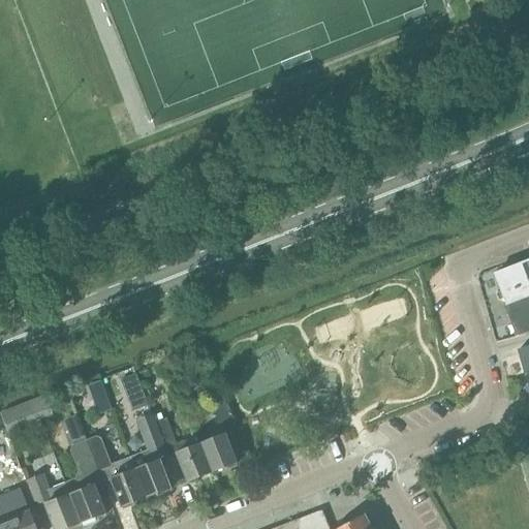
[(528,284),(522,266),(496,276),(507,305),(503,306),(516,337),(528,332),(528,284)]
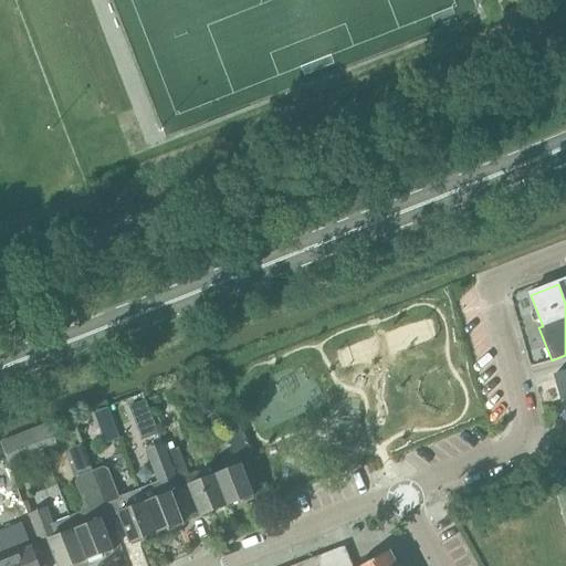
[(564,402),(565,401),(565,371),(556,375),(564,402)]
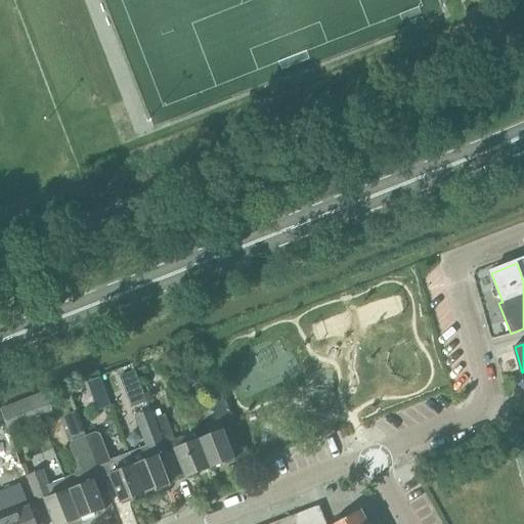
[(86,383),(93,400),(105,395),(99,379),(86,383)]
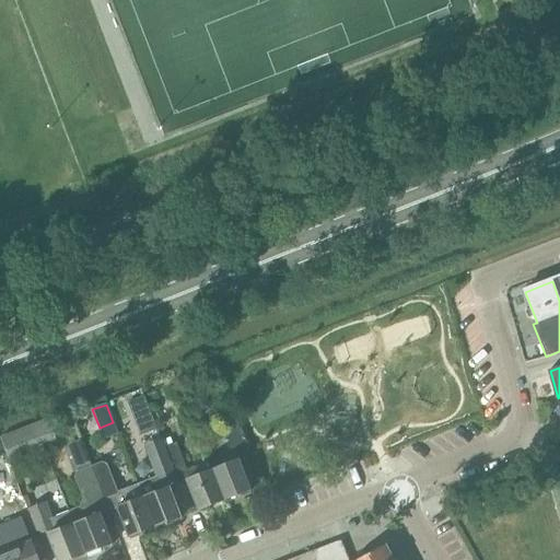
[(236,461),(212,469),(225,501),(252,491),(240,462),(253,456),(237,419),(223,426),(236,461)]
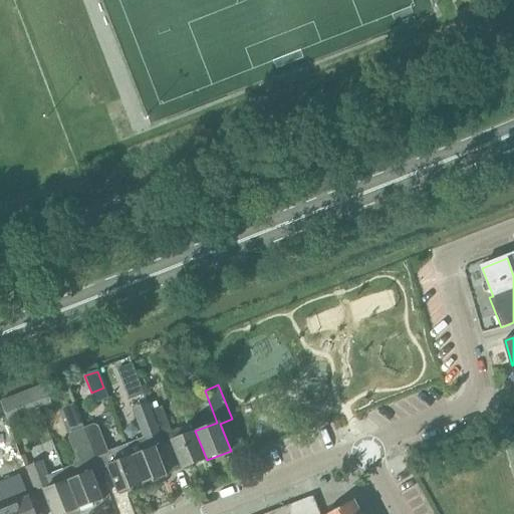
[(50,404),(44,387),(43,386),(0,403),(0,404),(7,421),(50,404)]
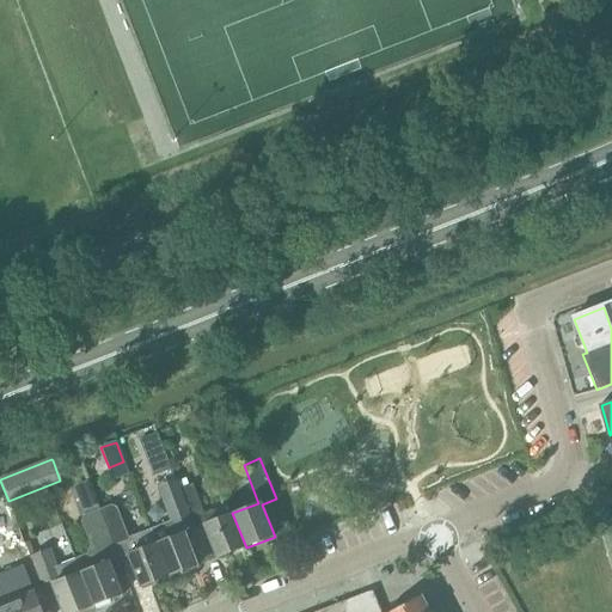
[(155,484),(169,479),(164,466),(151,471),(155,484)]
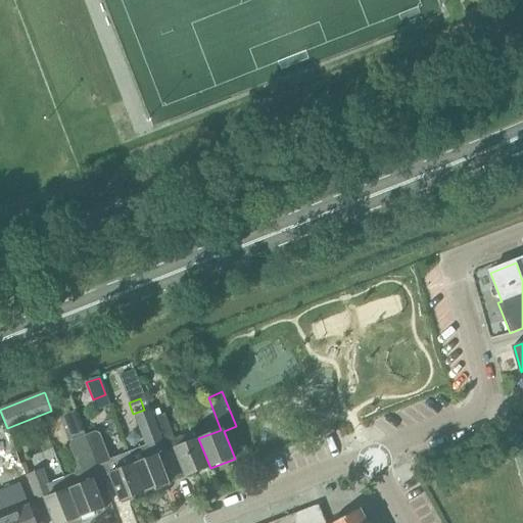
[(145,446),(129,453),(145,493),(170,483),(159,456),(167,453),(153,419),(154,418),(151,410),(135,417),(145,446)]
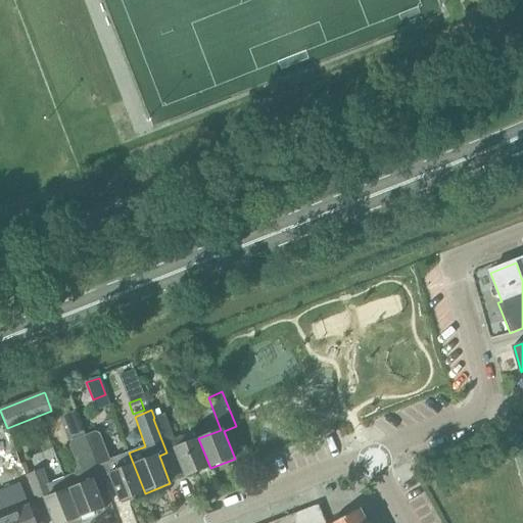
[(154,418),(153,419),(167,453),(175,449),(186,478),(210,468),(198,438),(186,443),(183,436),(175,438),(164,414),(154,418)]
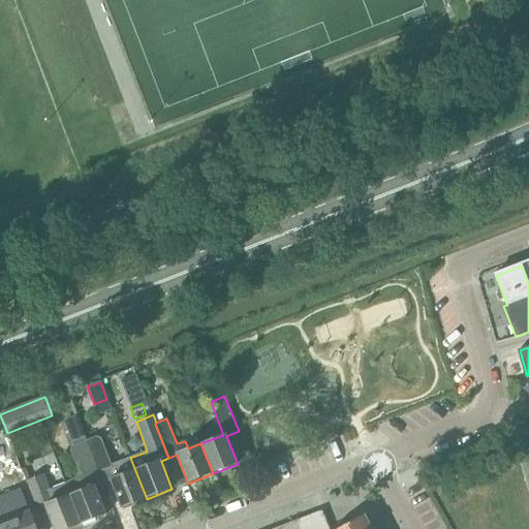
[(97,437),(87,441),(93,456),(94,461),(103,484),(111,480),(122,508),(147,499),(130,458),(112,465),(102,439),(97,437)]
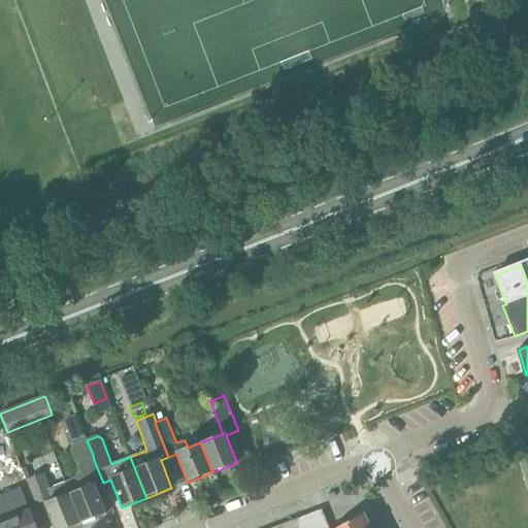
[(75,477),(65,482),(81,523),(106,514),(95,486),(103,483),(94,460),(93,455),(87,440),(73,446),(70,451),(78,471),(75,477)]
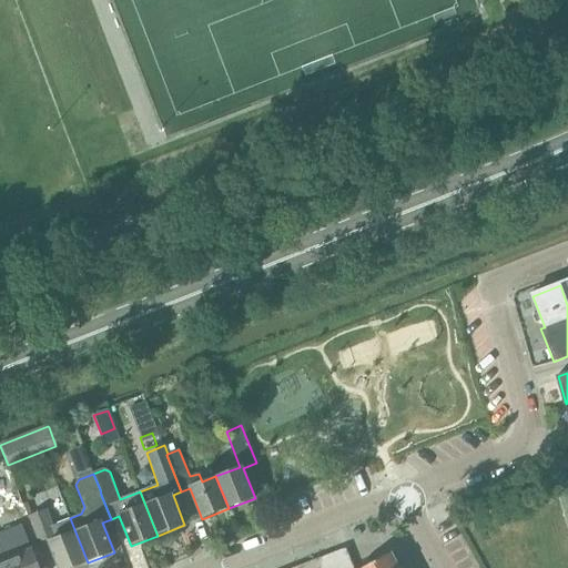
[(13,540),(0,545),(0,547),(8,567),(39,567),(32,549),(40,546),(40,545),(34,531),(29,517),(28,517),(18,489),(6,494),(1,498),(1,499),(0,501),(0,504),(0,507),(13,540)]
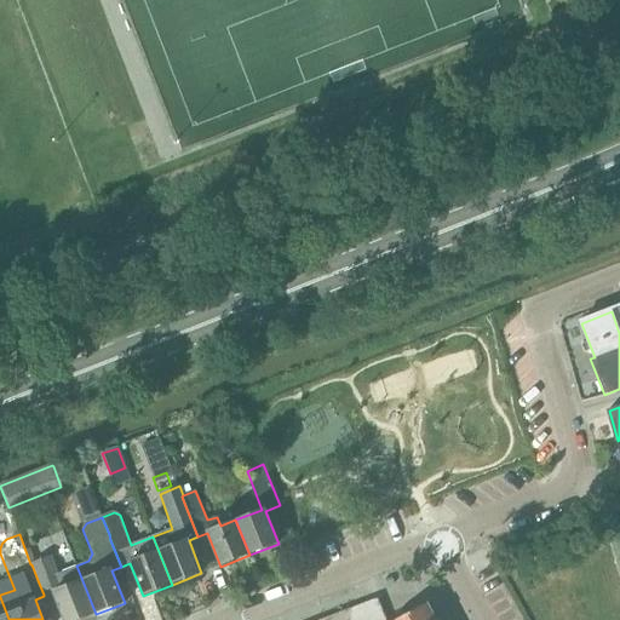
[(53,556),(32,564),(38,580),(44,595),(44,596),(53,592),(63,619),(81,619),(96,614),(76,566),(59,573),(53,556)]
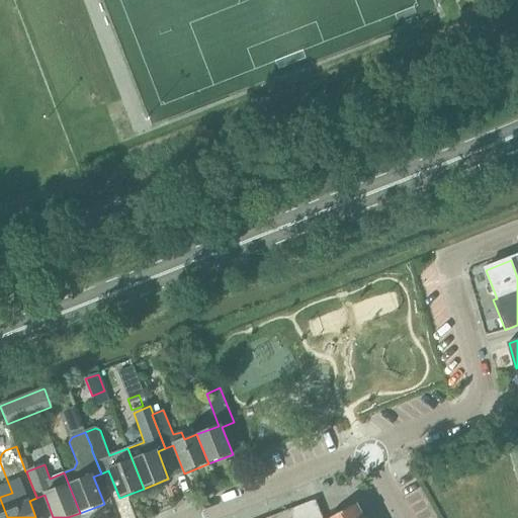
[(322,517),(316,501),(304,505),(309,517),(322,517)]
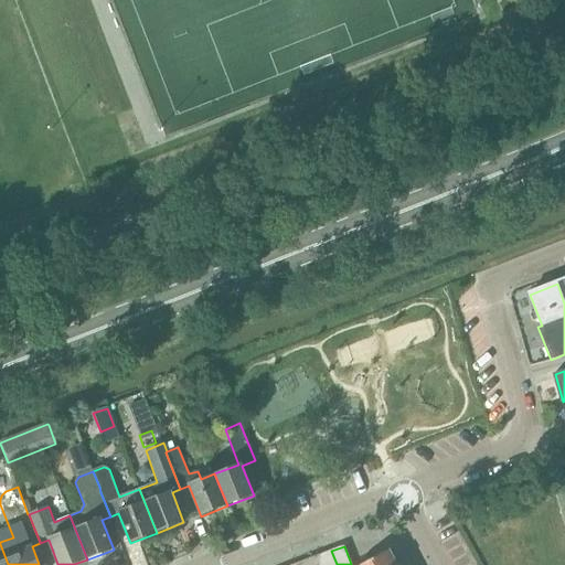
[(397,564),(388,550),(371,560),(361,564),(397,564)]
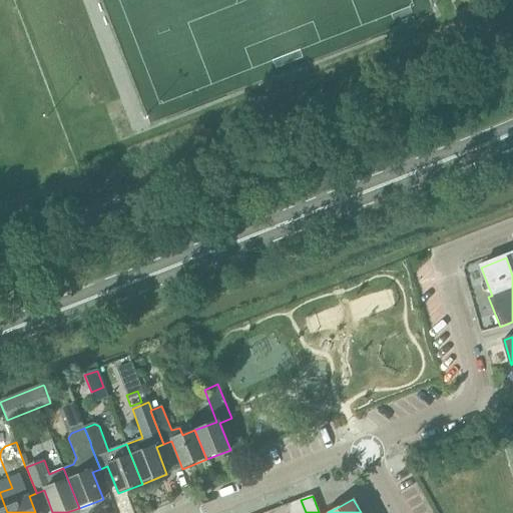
[(293,512),(306,512),(301,500),(290,504),(293,512)]
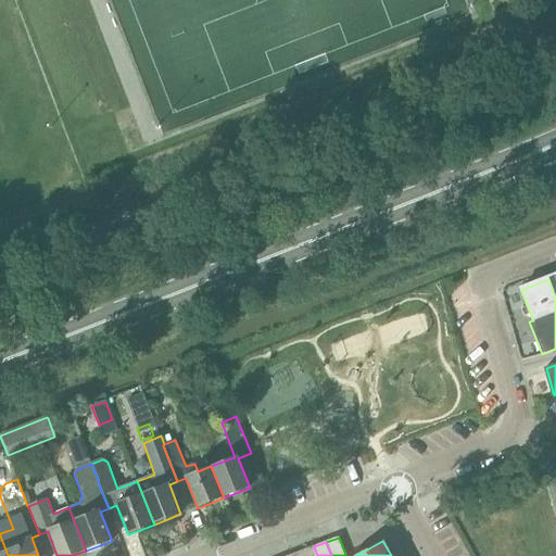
[(303,555),(317,555),(314,546),(302,552),(303,555)]
